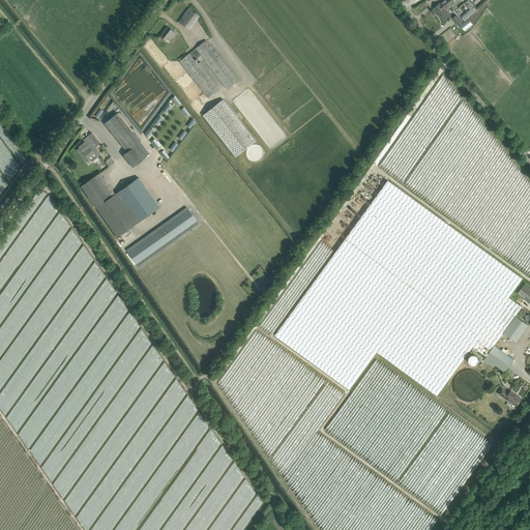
[(444,0),(441,3),(444,6),(445,6),(447,9),(448,9),(451,7),(457,15),(458,15),(459,16),(462,12),(454,4),(455,4),(454,3),(452,0),(451,0),(444,0)]
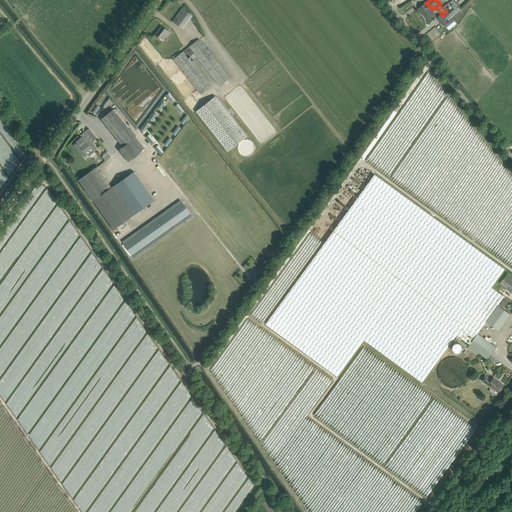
[(431,9),(432,9),(430,6),(429,6),(426,3),(419,8),(428,20),(435,14),(431,9)]
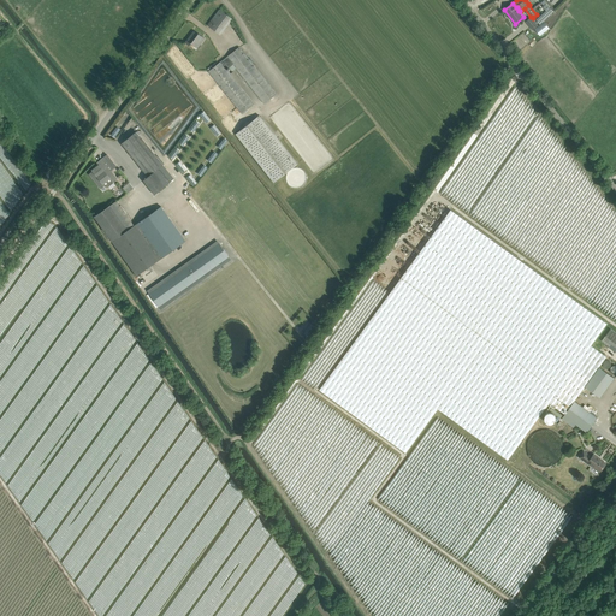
[(556,11),(552,7),(550,10),(549,9),(537,19),(540,24),(556,11)]
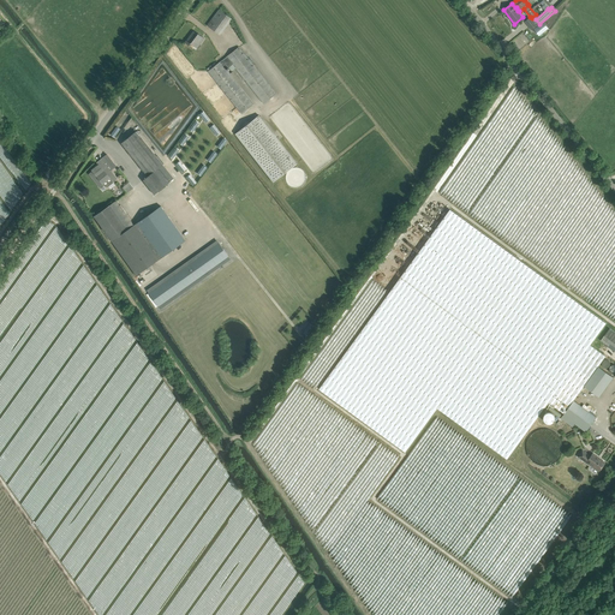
[(220,35),(231,18),(218,10),(207,27),(220,35)]
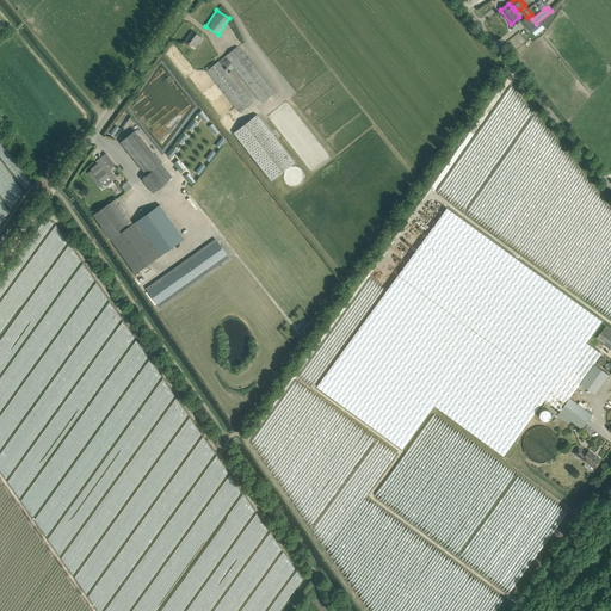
[(532,26),(534,25),(529,18),(528,17),(526,17),(522,22),(528,30),(532,26)]
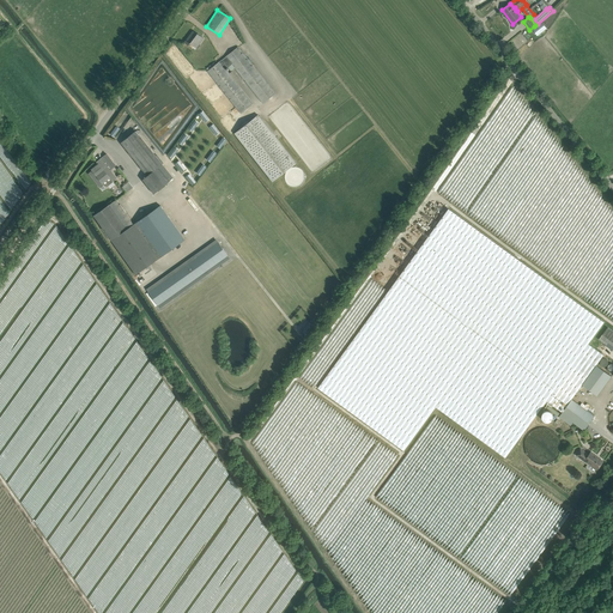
[(536,35),(546,28),(541,23),(533,30),(536,35)]
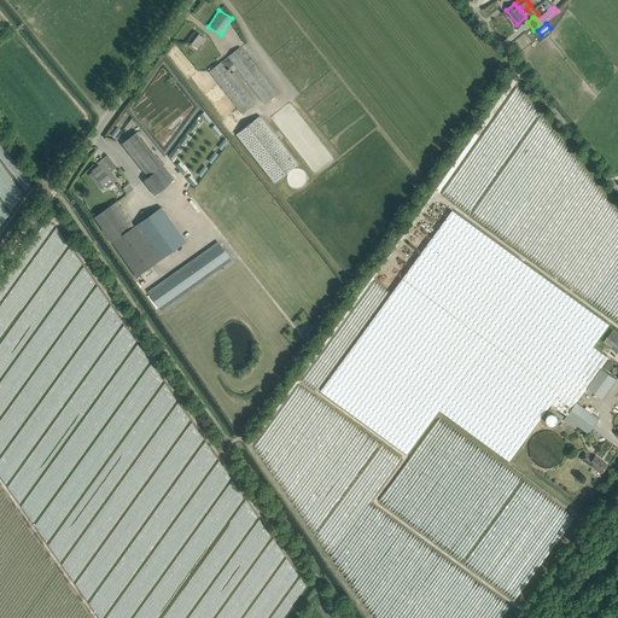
[(188,44),(198,50),(204,39),(196,33),(188,44)]
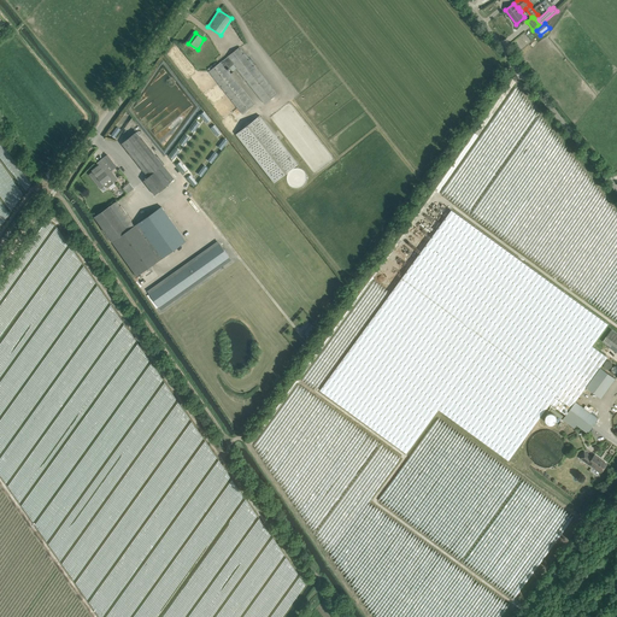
[(240,46),(207,70),(240,115),(254,104),(240,84),(242,83),(233,70),(236,68),(263,104),(276,94),(240,46)]
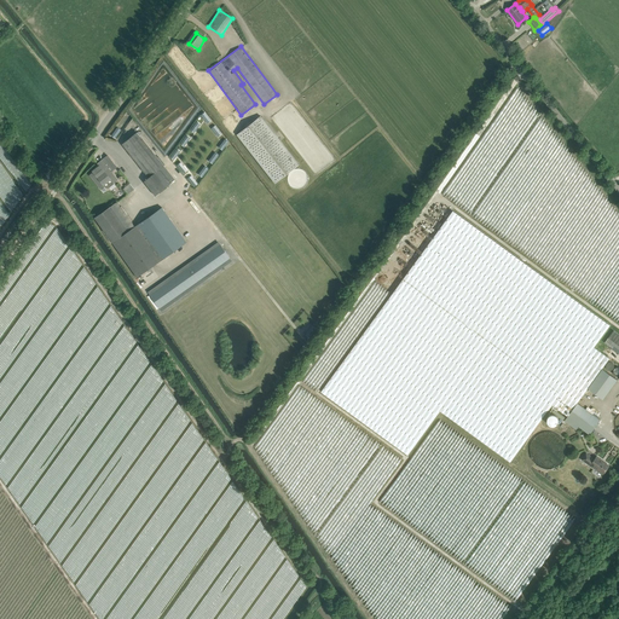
[(212,120),(204,111),(201,115),(208,123),(212,120)]
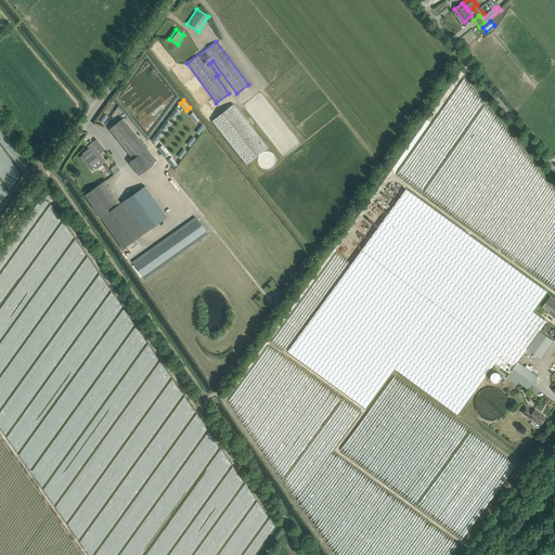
[(268,147),(234,104),(213,121),(246,165),(268,147)]
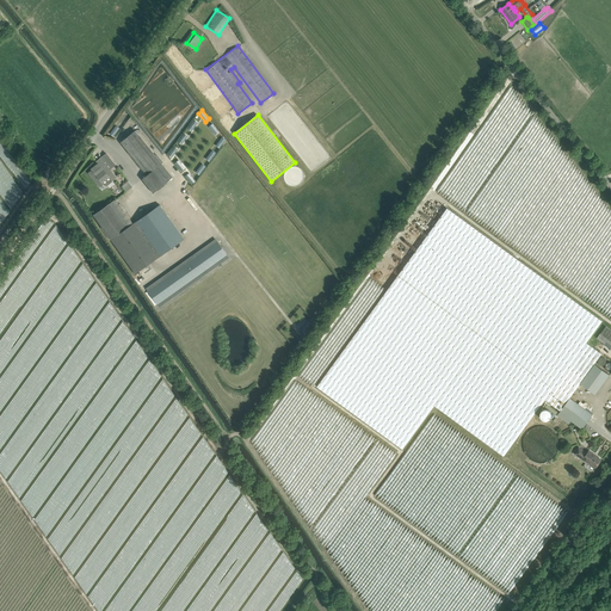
[(192,130),(198,122),(195,119),(189,128),(192,130)]
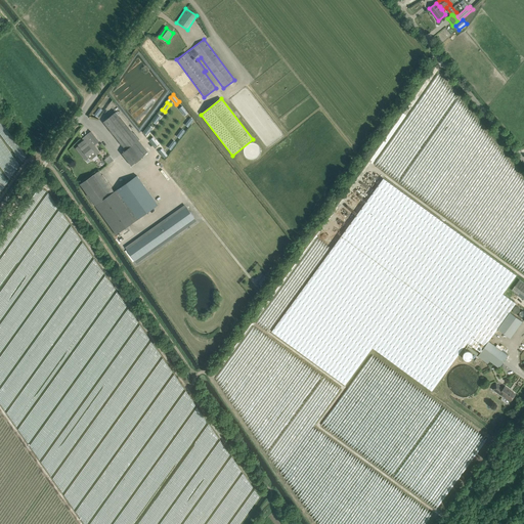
[(187,114),(182,106),(179,108),(185,116),(187,114)]
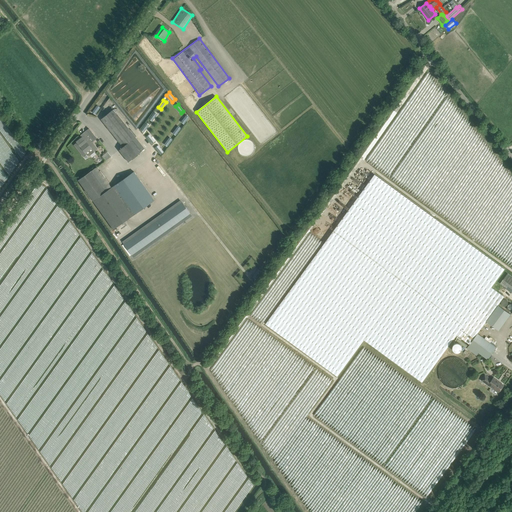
[(95,115),(100,108),(97,105),(92,112),(95,115)]
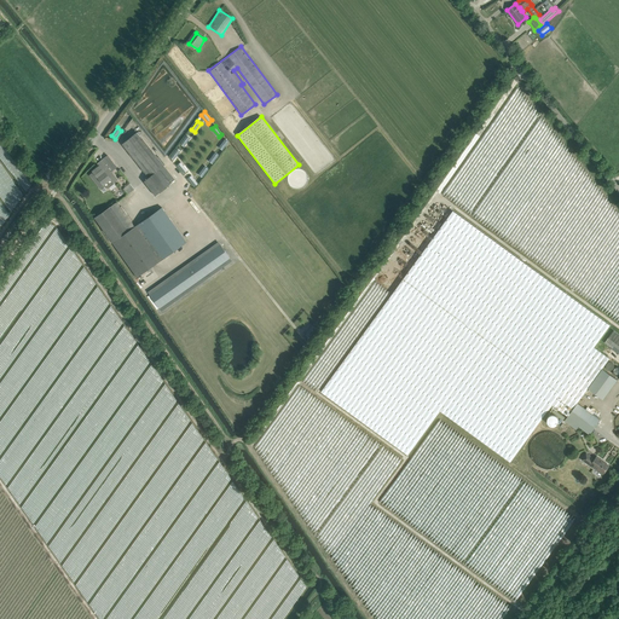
[(157,157),(140,137),(137,132),(122,144),(126,149),(149,178),(144,181),(156,196),(171,184),(175,179),(165,166),(166,165),(160,156),(157,157)]
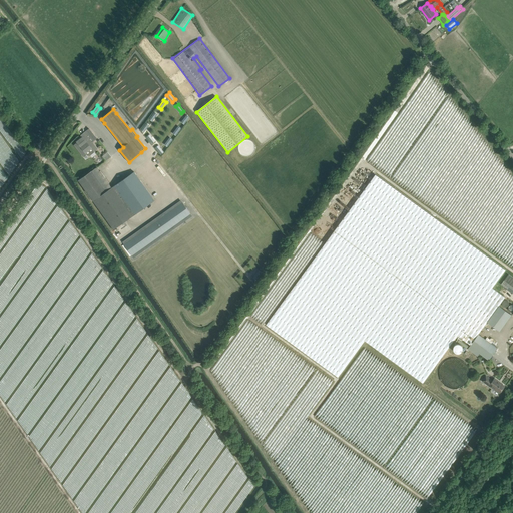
[(152,121),(158,113),(155,111),(149,119),(152,121)]
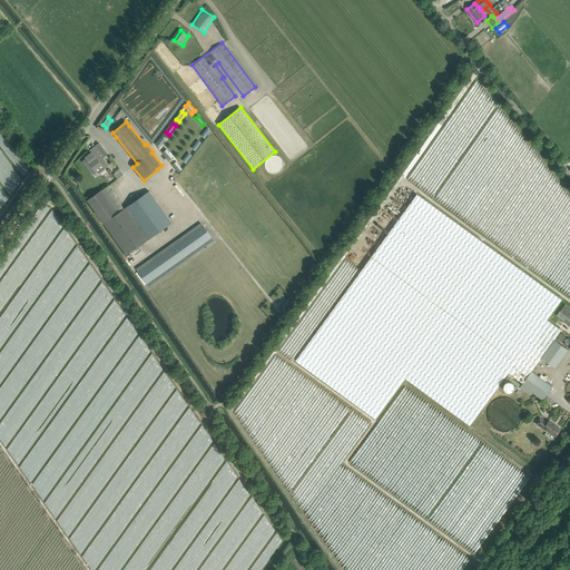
[(205,138),(210,130),(207,128),(202,136),(205,138)]
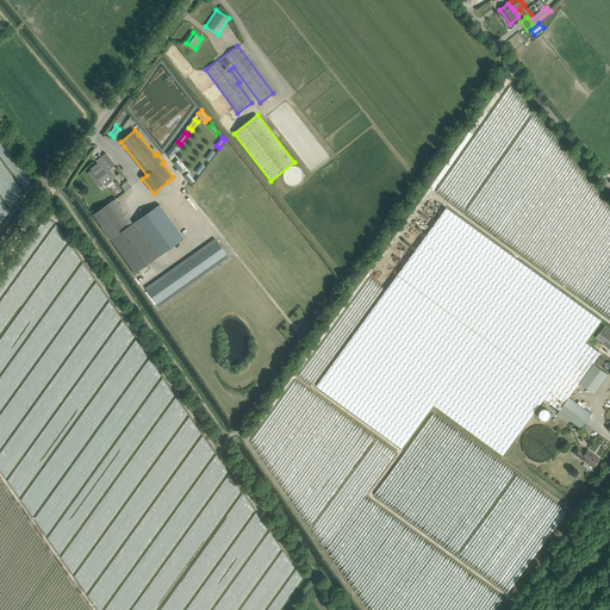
[(172,157),(178,149),(174,147),(168,155),(172,157)]
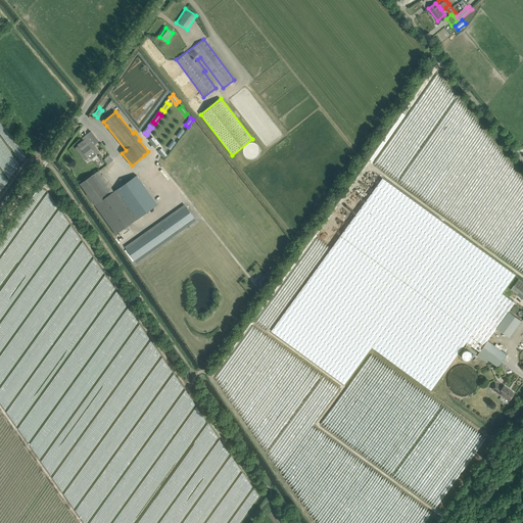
[(180,139),(185,132),(182,129),(177,136),(180,139)]
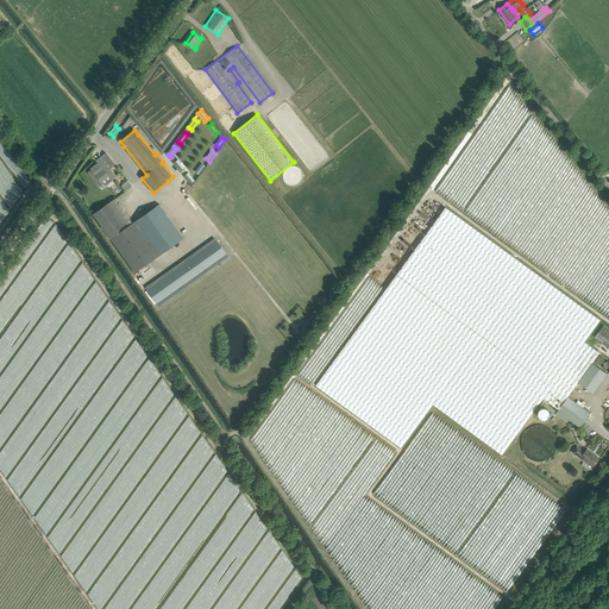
[(92,169),(88,173),(92,177),(99,187),(102,183),(105,186),(107,186),(113,181),(112,180),(117,177),(110,169),(115,164),(106,154),(96,161),(98,163),(92,169)]
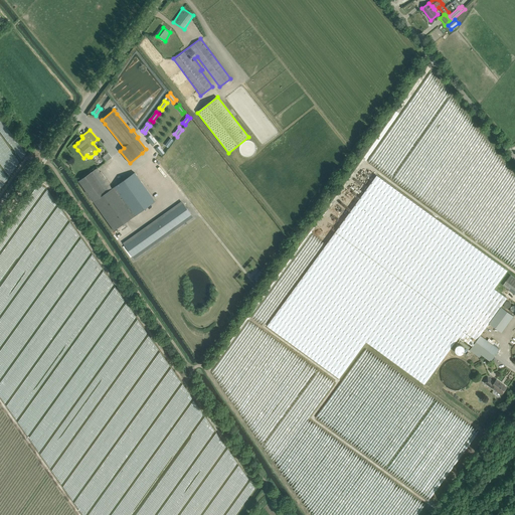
[(156,142),(150,136),(148,138),(153,145),(156,142)]
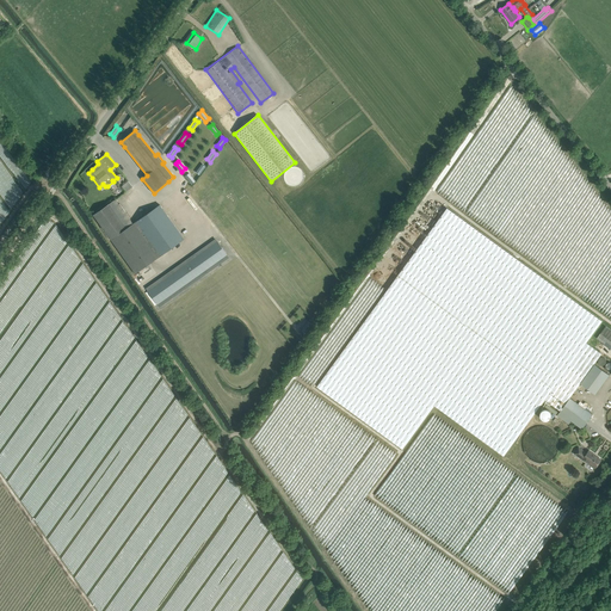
[(199,176),(207,167),(203,164),(196,172),(199,176)]
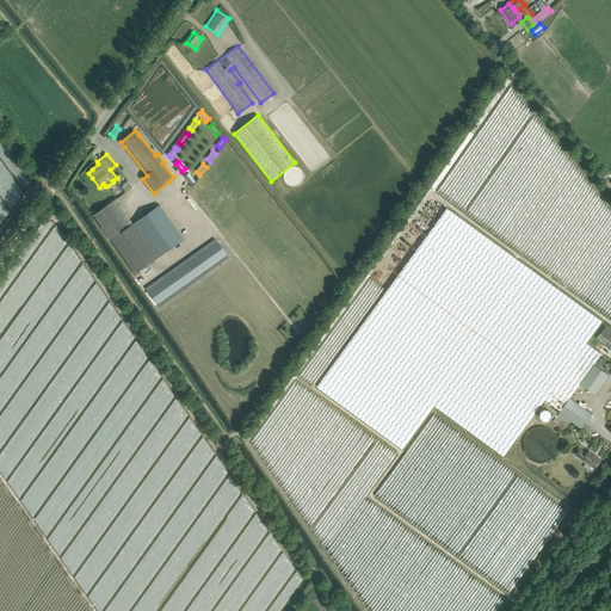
[(196,181),(189,173),(185,177),(192,185),(196,181)]
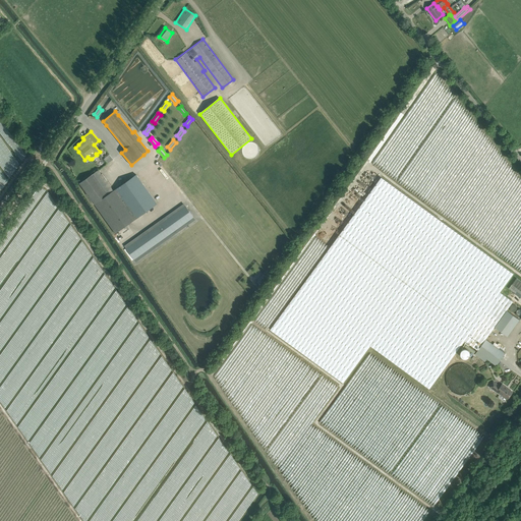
[(108,164),(113,160),(109,155),(104,159),(108,164)]
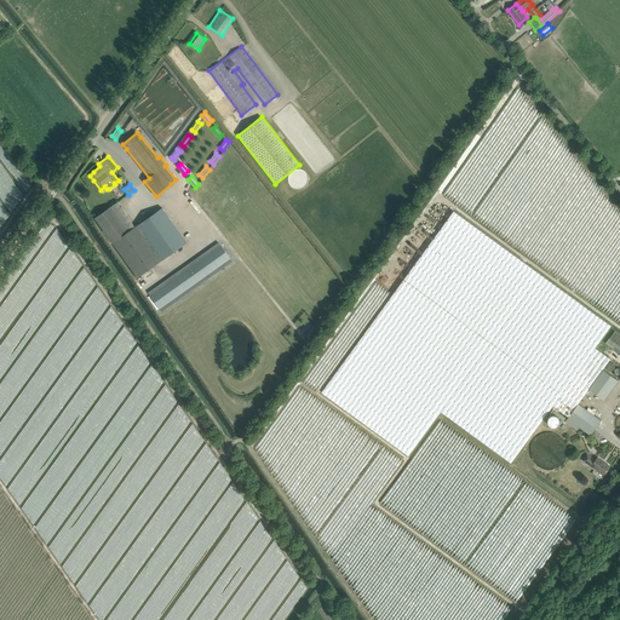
[(95,218),(113,244),(137,277),(187,242),(162,207),(135,227),(132,222),(121,206),(121,207),(118,202),(95,218)]
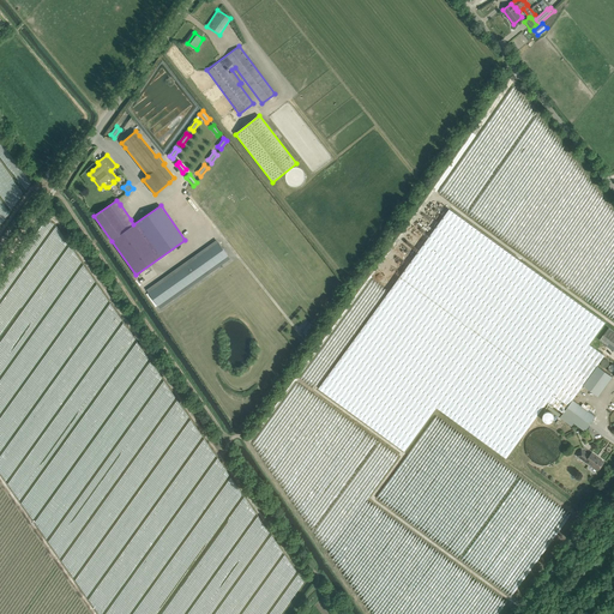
[(606,323),(531,270),(449,210),(318,389),(404,451),(437,408),(506,458),(547,401),(563,411),(583,386),(583,385),(597,396),(612,377),(597,366),(605,356),(589,344),(606,323)]
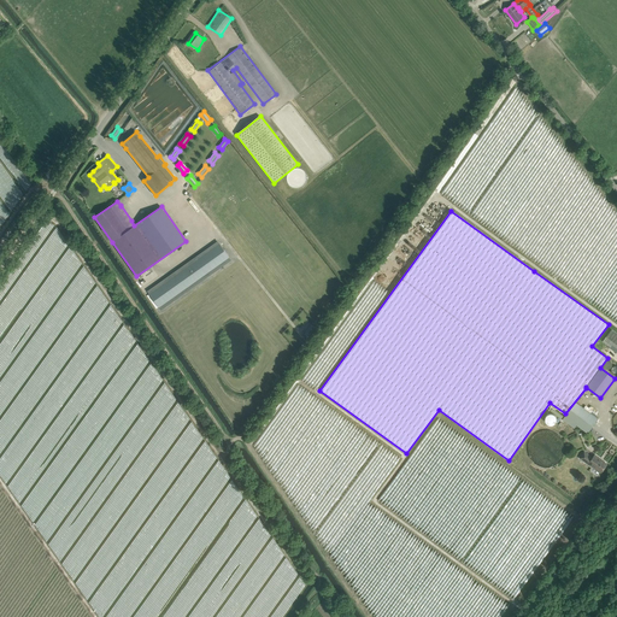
[(221,244),(150,294),(159,307),(229,257),(221,244)]
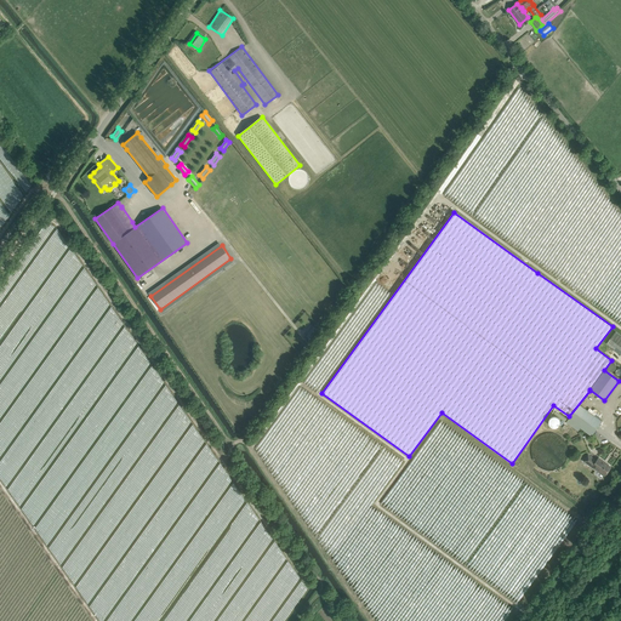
[(309,341),(317,331),(313,328),(305,337),(309,341)]
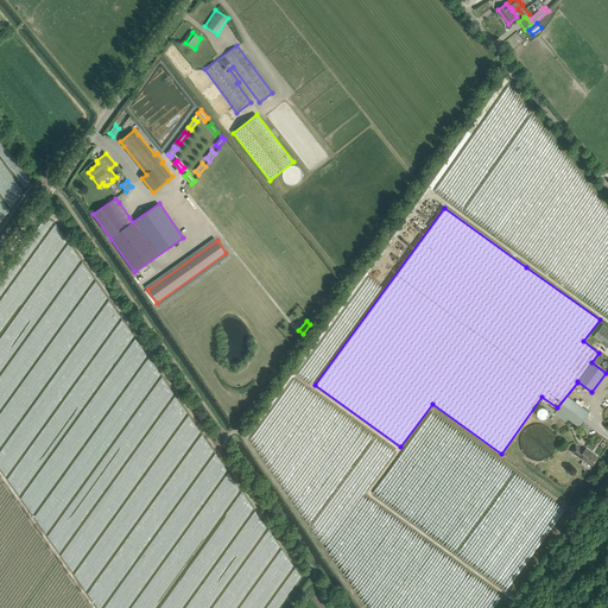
[(607,328),(602,324),(594,337),(601,342),(603,340),(607,343),(607,328)]
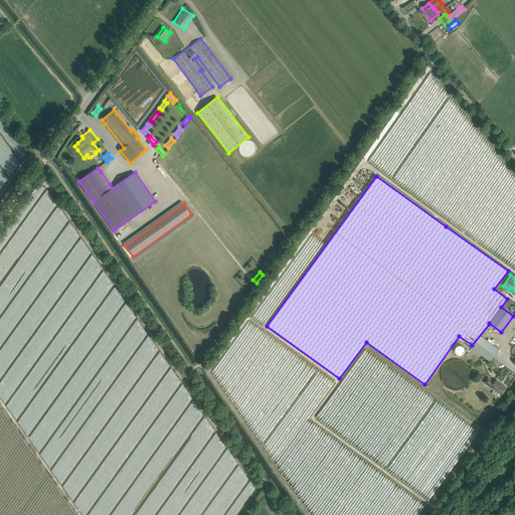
[(499,349),(495,346),(480,336),(470,350),(479,357),(481,355),(490,362),(499,349)]
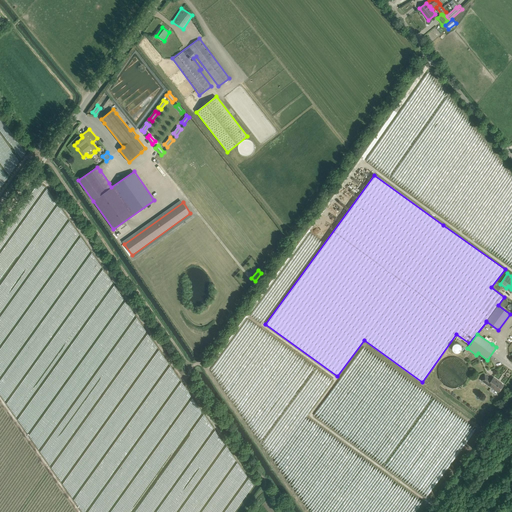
[(485,375),(481,380),(492,388),(492,387),(499,392),(504,385),(493,378),(491,380),(485,375)]
